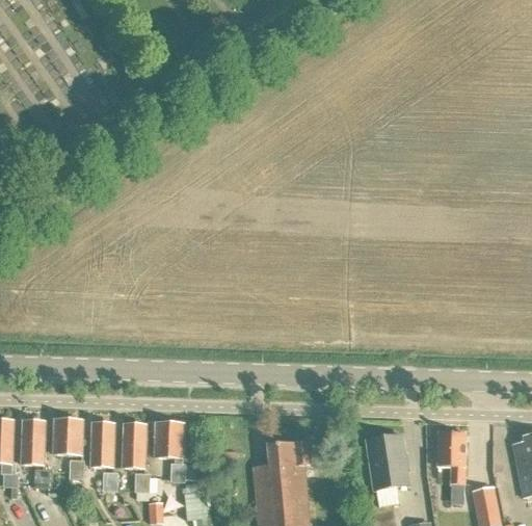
[(4,471),(3,484),(18,485),(19,472),(11,471),(14,418),(0,417),(0,459),(1,461),(1,471),(4,471)]
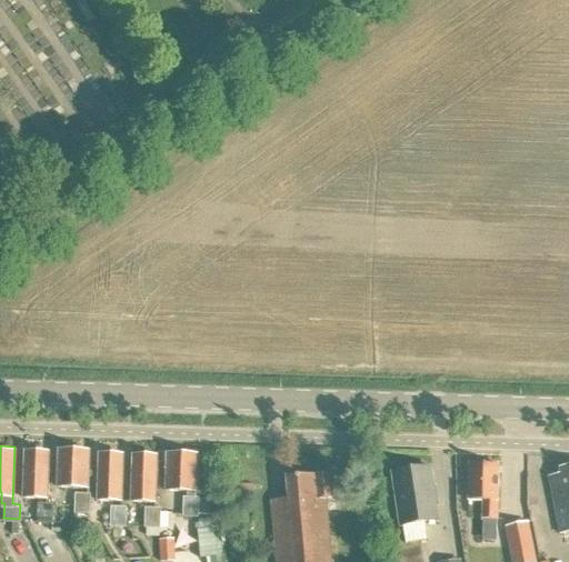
[(23,493),(33,493),(46,494),(48,448),(25,447),(23,493)]
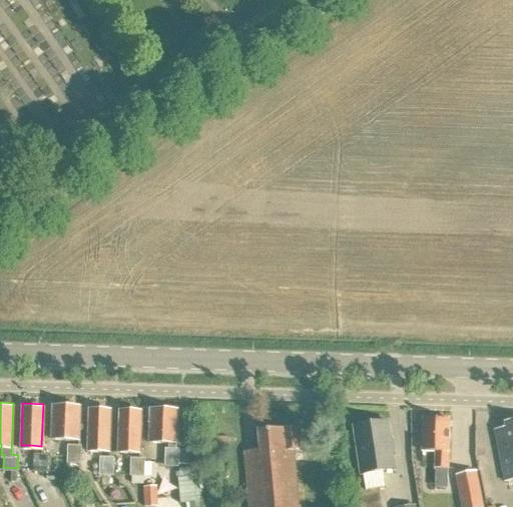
[(53,403),(51,436),(78,437),(79,404),(53,403)]
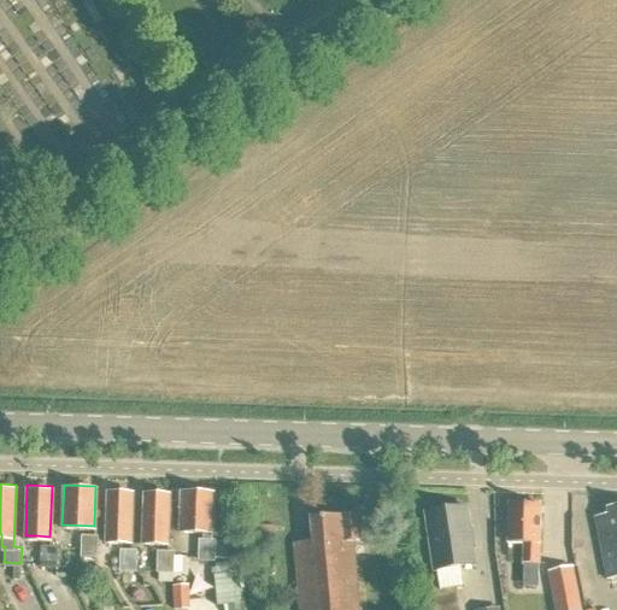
[(106,488),(104,538),(131,539),(134,490),(106,488)]
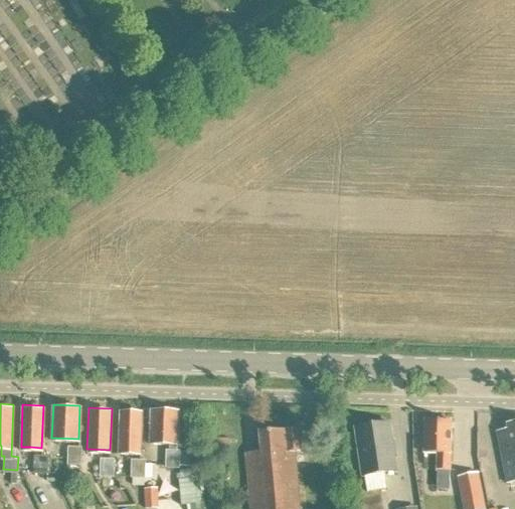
[(151,407),(150,442),(178,443),(179,409),(151,407)]
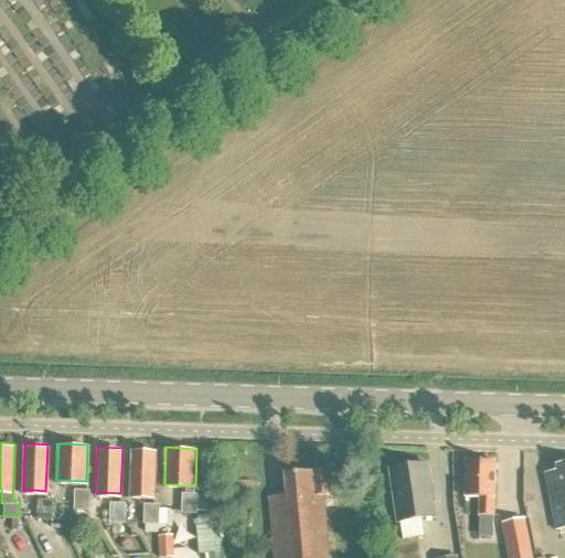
[(131,449),(129,494),(155,495),(157,450),(131,449)]
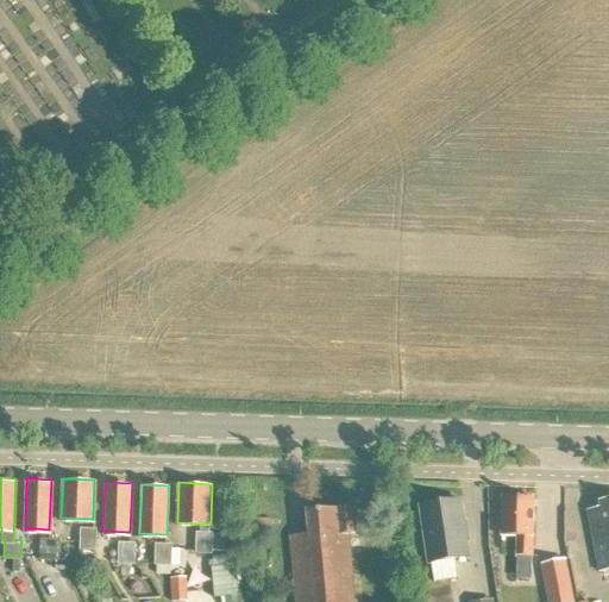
[(516,532),(516,552),(533,552),(534,493),(502,493),(502,532),(516,532)]
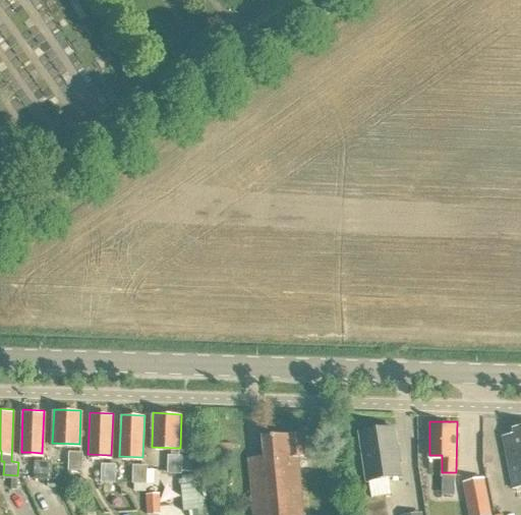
[(500,433),(511,485),(520,482),(520,422),(513,424),(515,430),(500,433)]
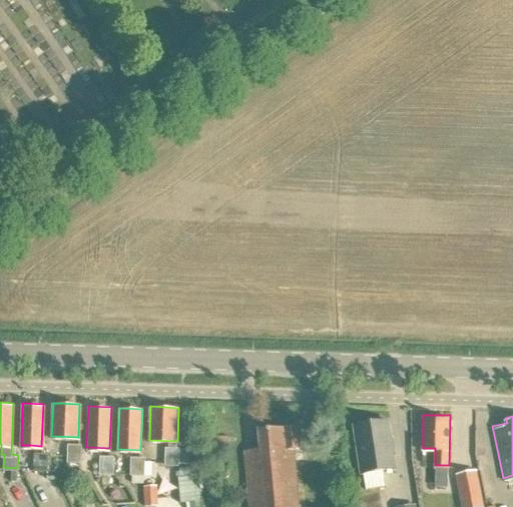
[(354,423),(361,471),(395,466),(388,418),(354,423)]
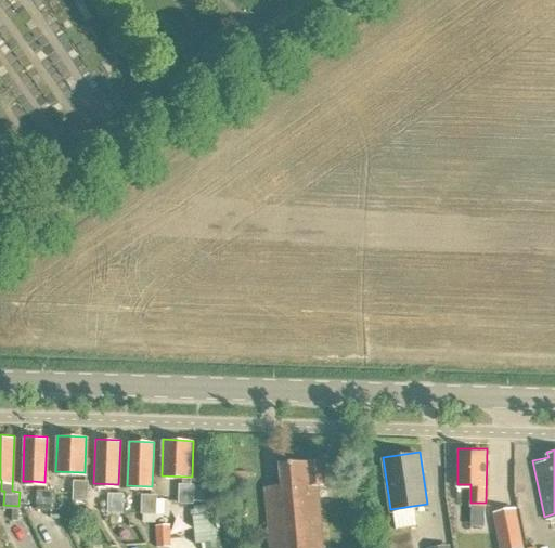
[(279,462),(280,484),(265,485),(269,547),(321,547),(317,484),(326,483),(324,459),(279,462)]
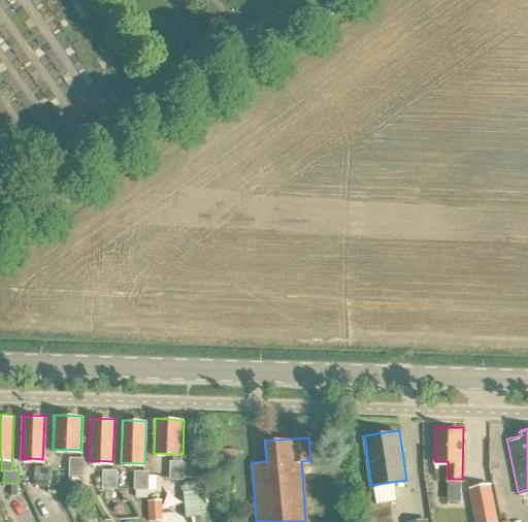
[(36,463),(35,483),(48,483),(50,464),(36,463)]
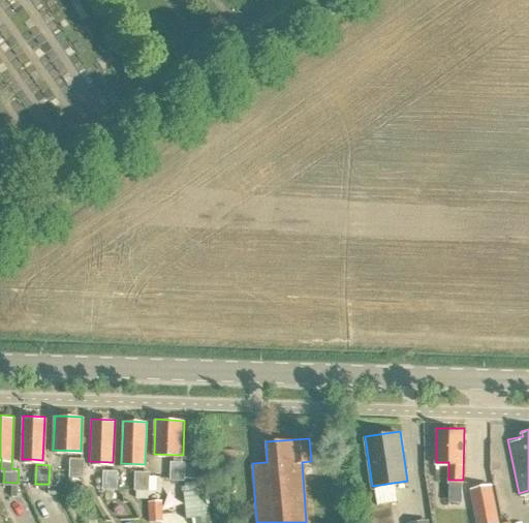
[(141,473),(141,491),(152,491),(152,474),(141,473)]
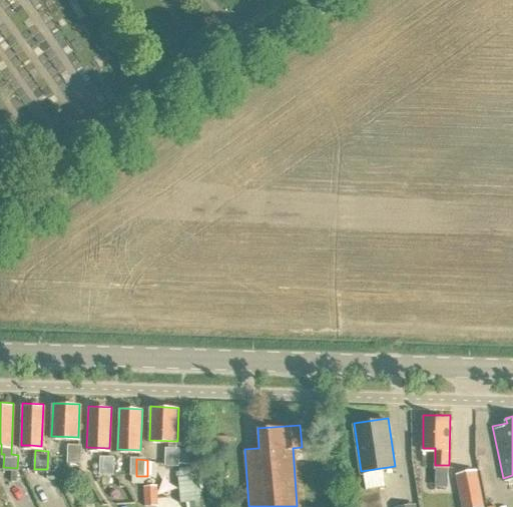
[(477,468),(456,471),(462,506),(483,506),(484,506),(477,468)]
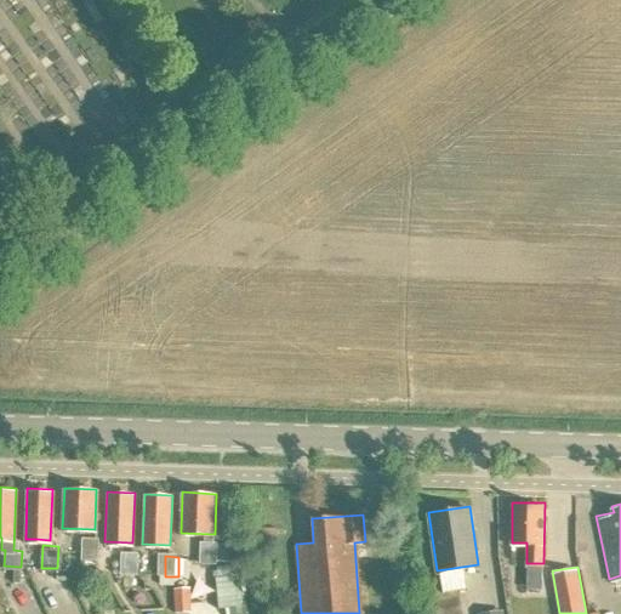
[(174,585),(175,609),(191,608),(191,584),(174,585)]
